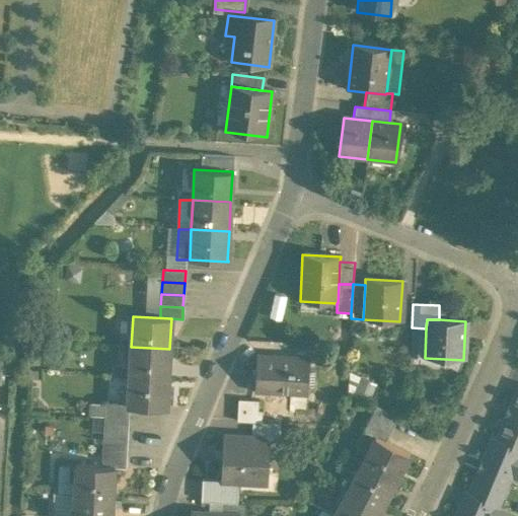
[(426,328),(412,327),(410,357),(425,358),(426,328)]
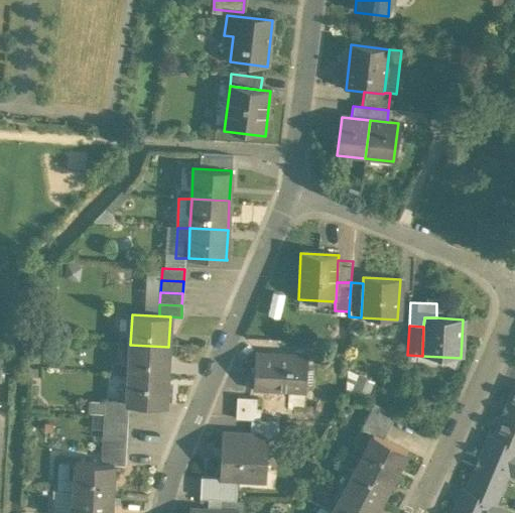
[(168,347),(130,345),(129,374),(166,376),(168,347)]
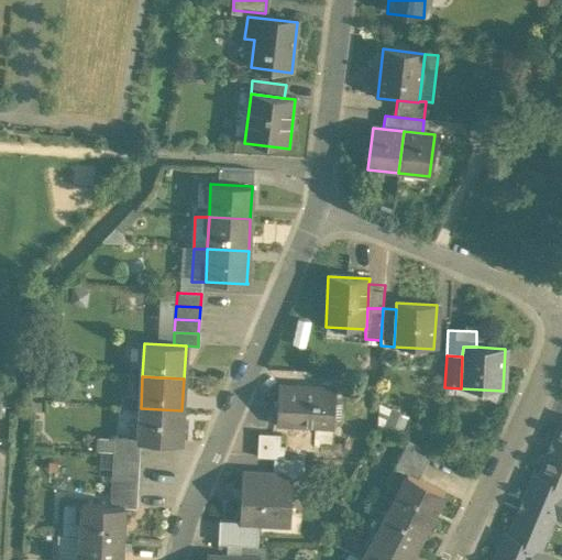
[(335,388),(278,385),(276,427),(307,429),(333,430),(335,388)]
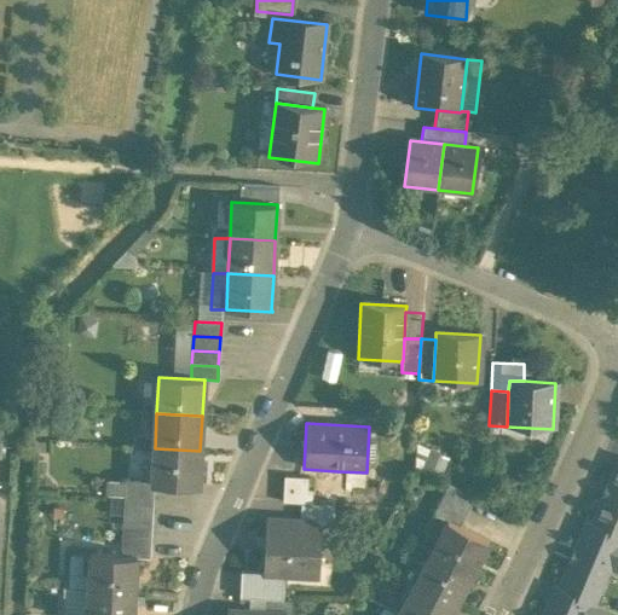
[(200,451),(155,448),(152,485),(154,485),(198,487),(200,451)]
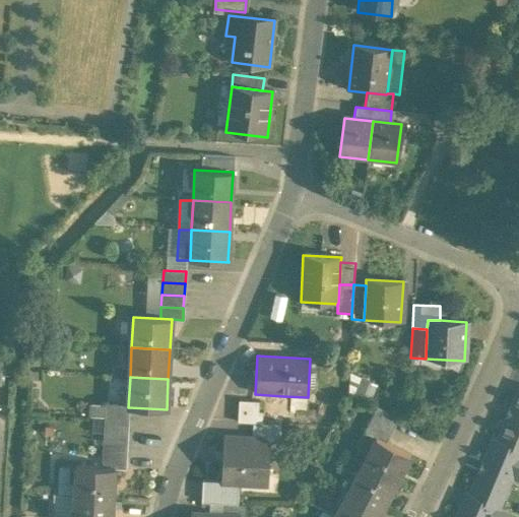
[(518,387),(496,441),(518,450),(518,387)]
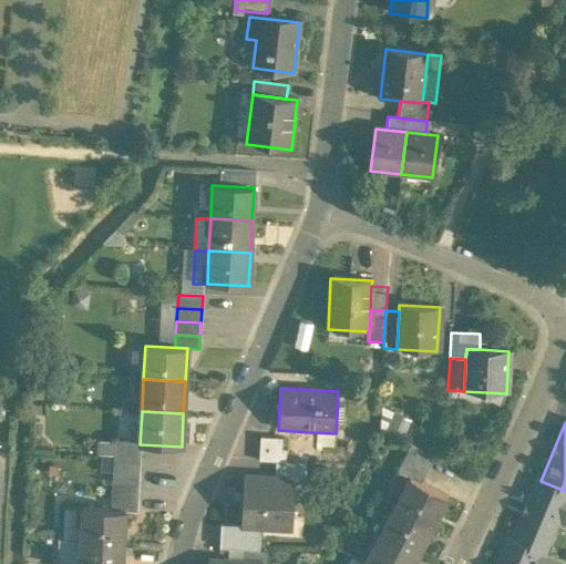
[(336,433),(309,432),(308,449),(335,450),(336,433)]
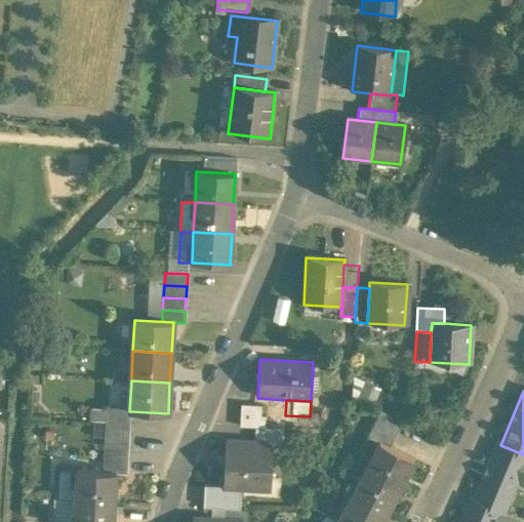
[(262,406),(240,405),(239,428),(254,429),(265,429),(265,416),(262,416),(262,406)]
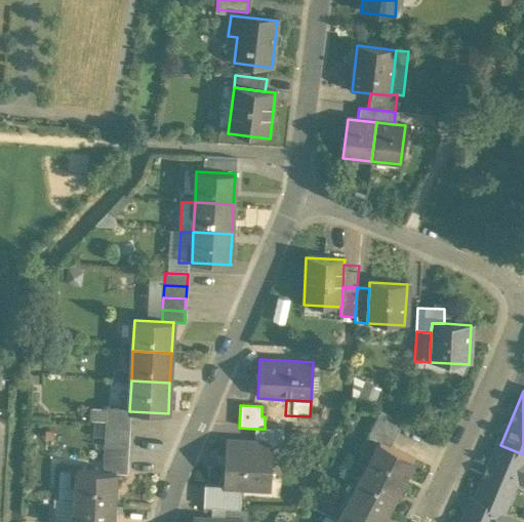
[(129,411),(107,410),(106,424),(130,425),(130,411),(129,411)]
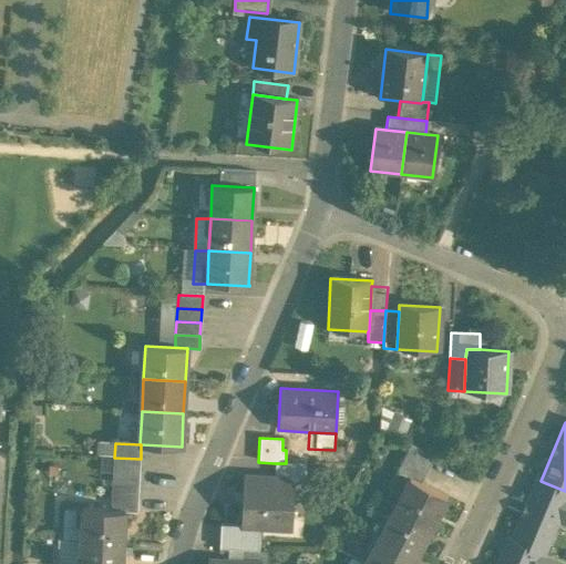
[(434,458),(410,445),(404,457),(429,469),(434,458)]
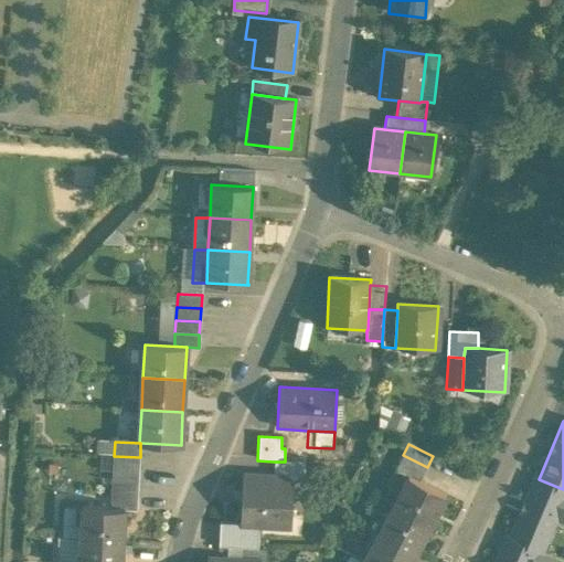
[(285,449),(285,462),(305,463),(305,449),(285,448),(285,449)]
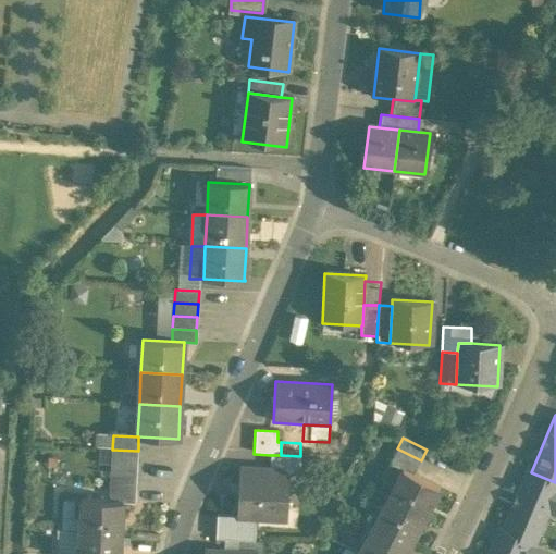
[(421,460),(397,448),(390,465),(403,470),(414,476),(421,460)]
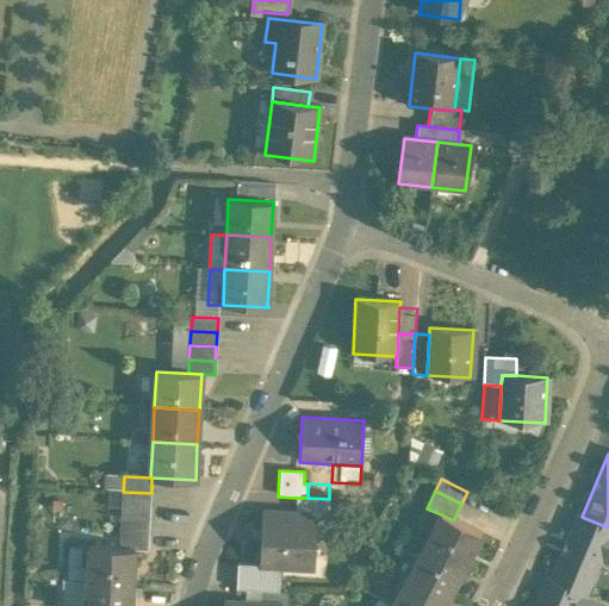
[(151,493),(123,492),(122,506),(150,507),(151,493)]
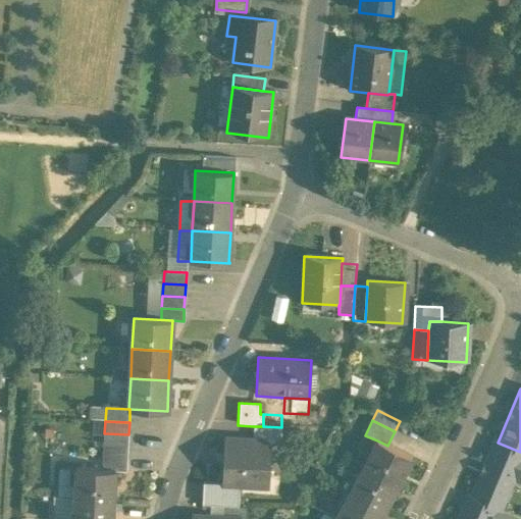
[(263,426),(253,426),(253,440),(269,442),(280,443),(281,427),(263,426)]
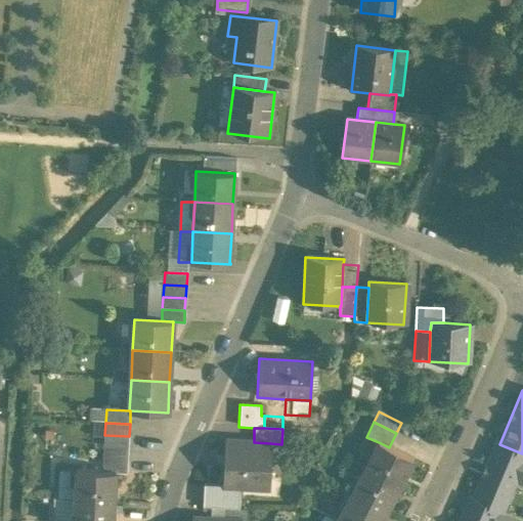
[(129,436),(104,435),(103,447),(128,448),(129,436)]
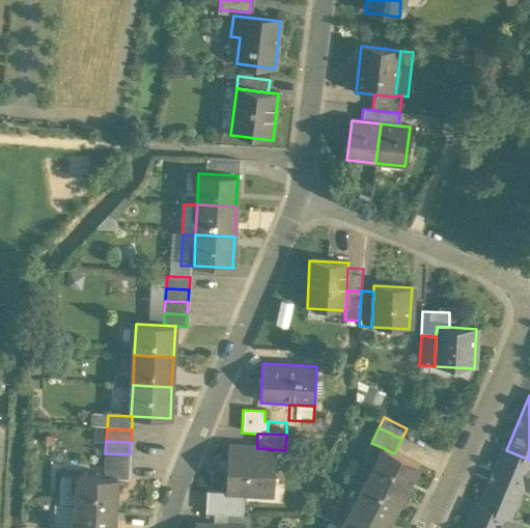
[(257,448),(228,446),(226,493),(225,494),(242,495),(244,495),(272,497),(272,492),(274,449),(257,448)]
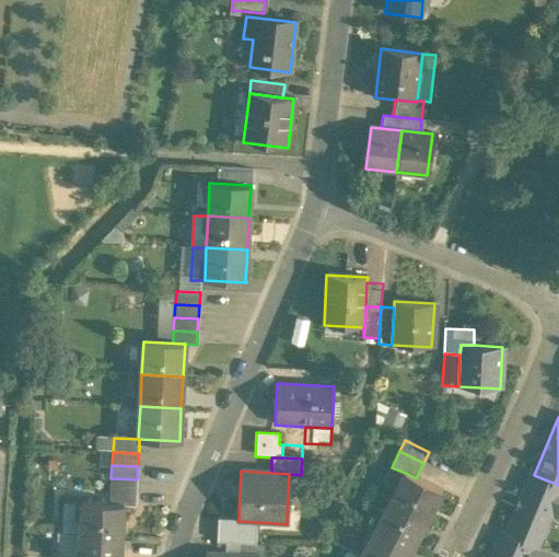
[(416,478),(405,473),(389,501),(426,520),(441,491),(416,478)]
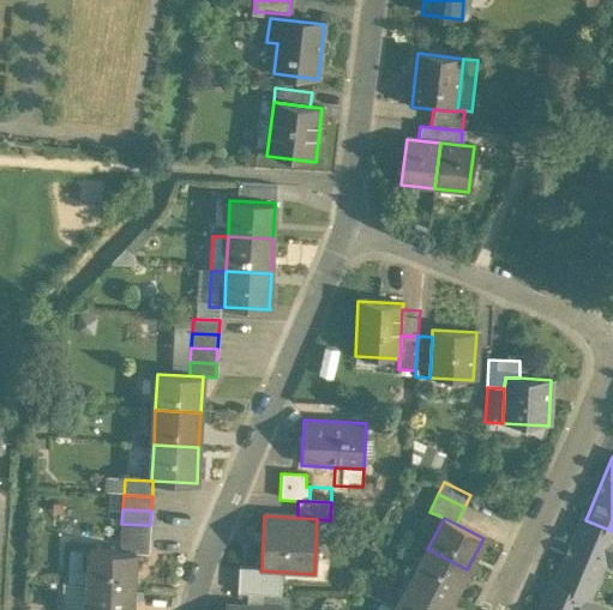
[(612,531),(586,520),(582,519),(553,585),(589,599),(607,556),(612,559),(612,531)]
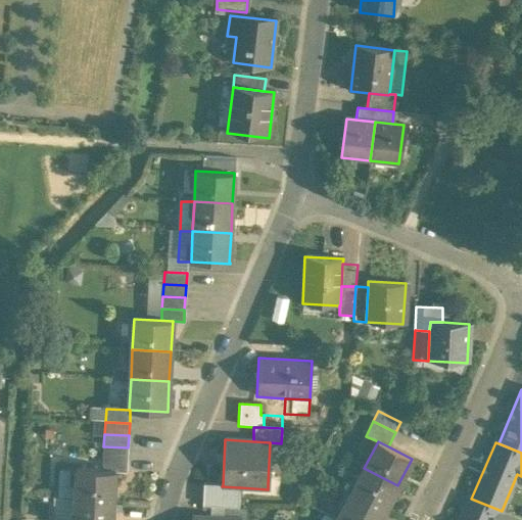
[(128,447),(103,446),(103,459),(128,460),(128,447)]
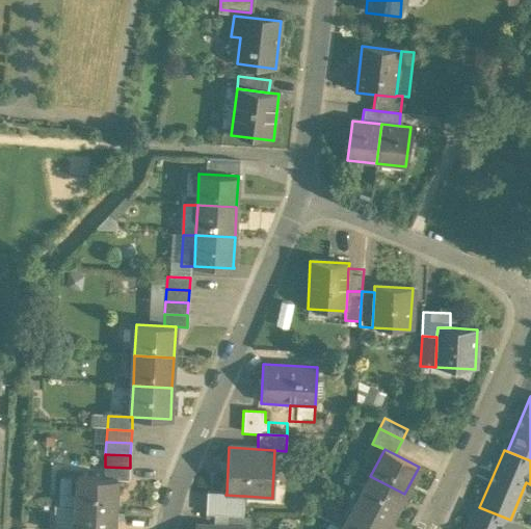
[(130,468),(105,467),(104,478),(117,479),(117,480),(129,481),(130,468)]
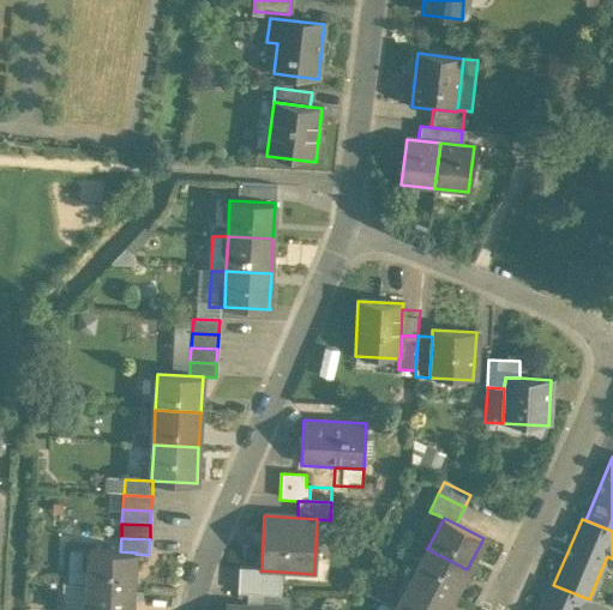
[(89,581),(89,549),(70,548),(68,581),(89,581)]
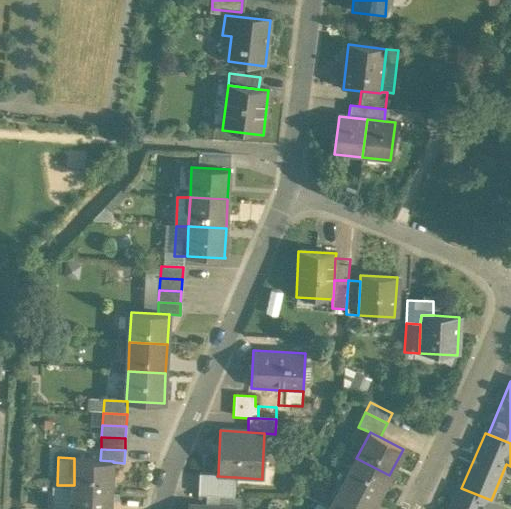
[(389,475),(356,458),(343,484),(376,501),(389,475)]
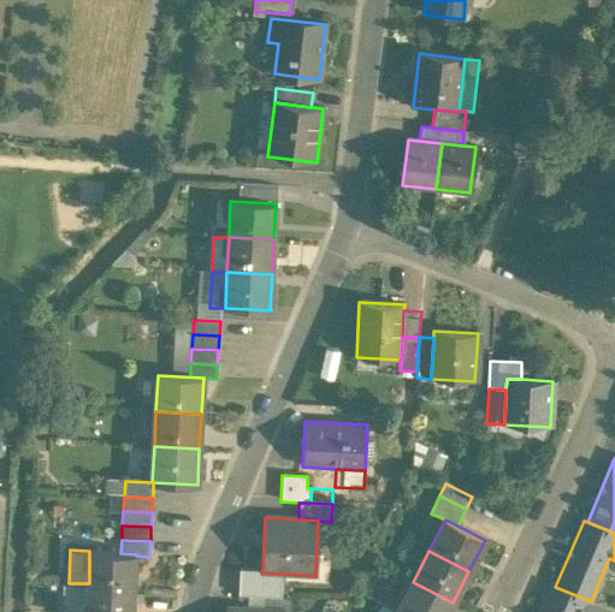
[(120,553),(90,552),(90,553),(89,588),(134,590),(135,557),(136,556),(136,554),(120,553)]
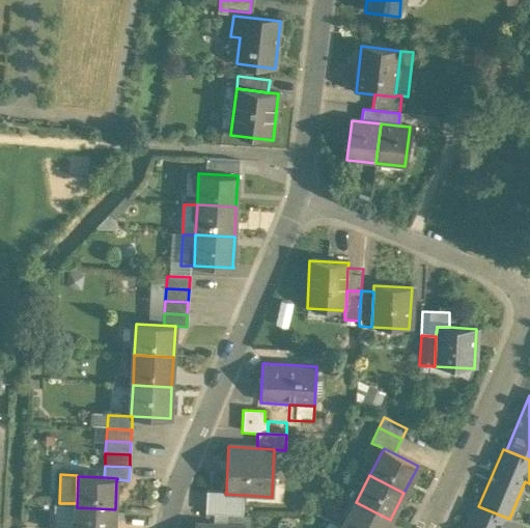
[(242,495),(225,494),(226,493),(207,492),(206,513),(226,516),(241,516),(242,495)]
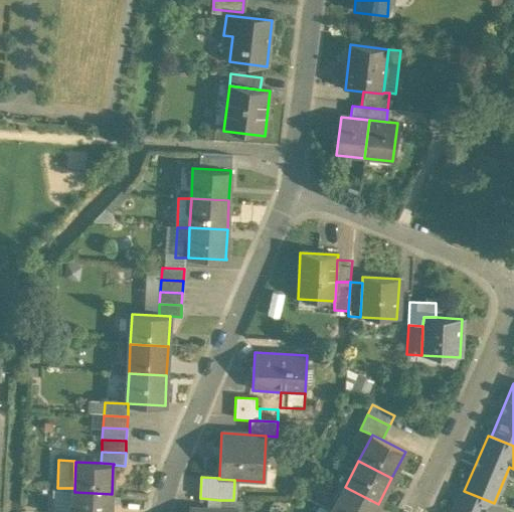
[(374,511),(378,504),(345,487),(333,511),(374,511)]
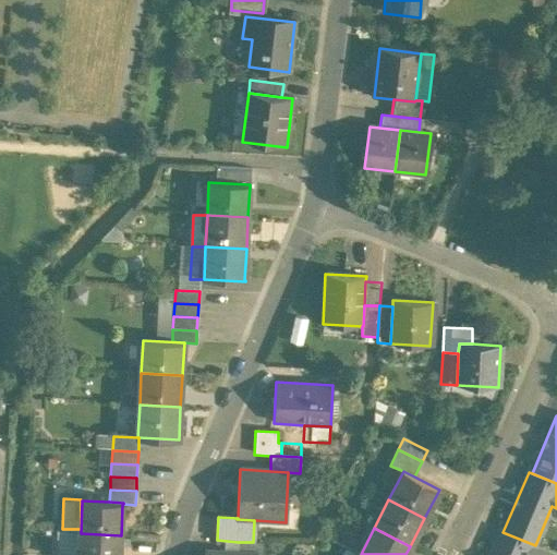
[(503,532),(499,531),(488,554),(556,554),(535,545),(503,532)]
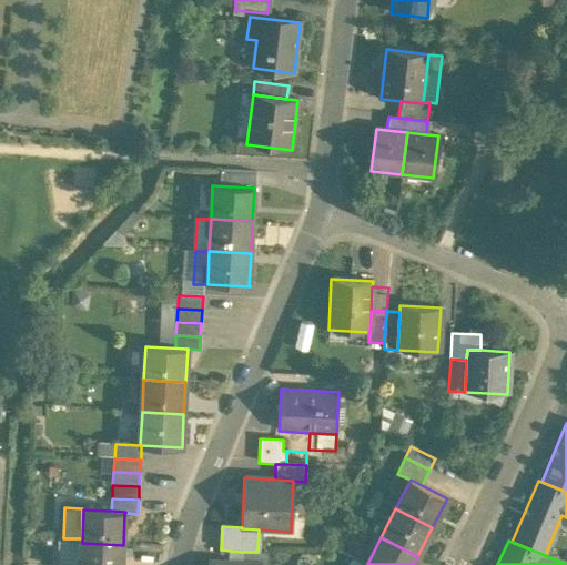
[(121,564),(123,545),(82,543),(80,564),(121,564)]
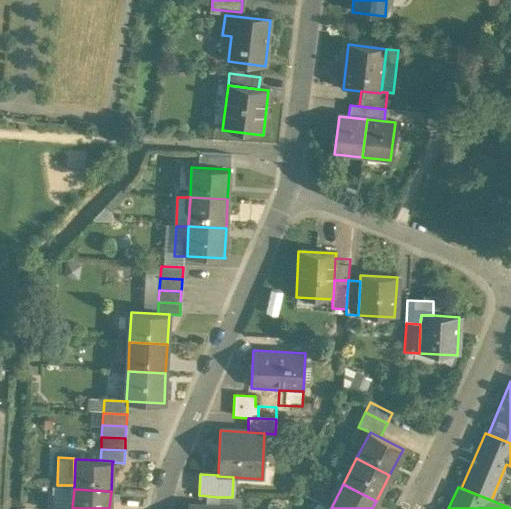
[(232,497),(218,497),(218,508),(241,508),(242,498),(232,498),(232,497)]
